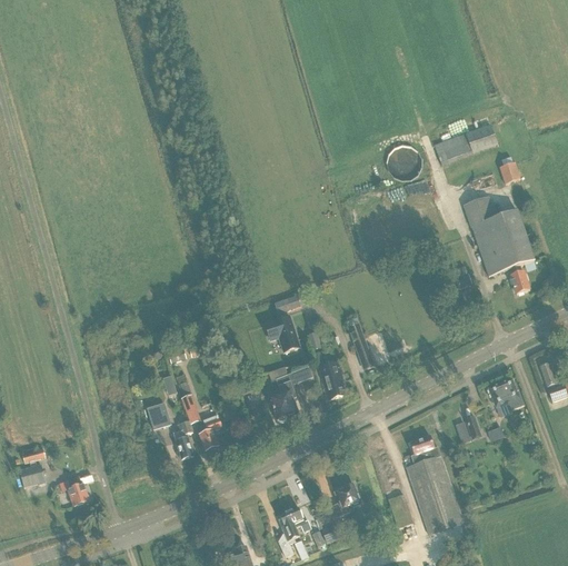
[(490,123),(434,144),(440,165),(497,144),(490,123)]
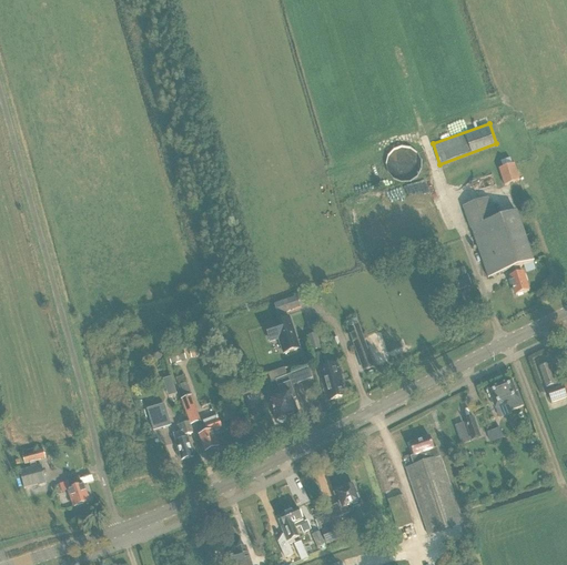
[(419,168),(421,162),(419,157),(417,151),(414,147),(408,144),(403,143),(397,144),(392,147),(388,151),(386,157),(385,162),(386,168),(388,172),(392,177),(397,179),(403,180),(408,179),(414,177),(417,172),(419,168)]
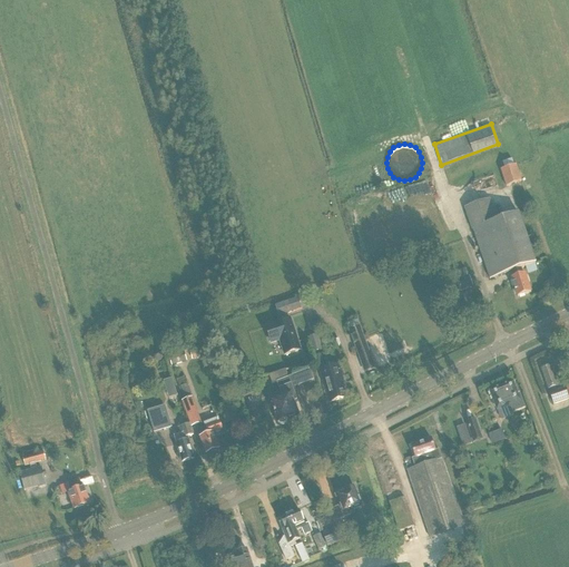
[(521,178),(516,162),(500,167),(506,184),(521,178)]
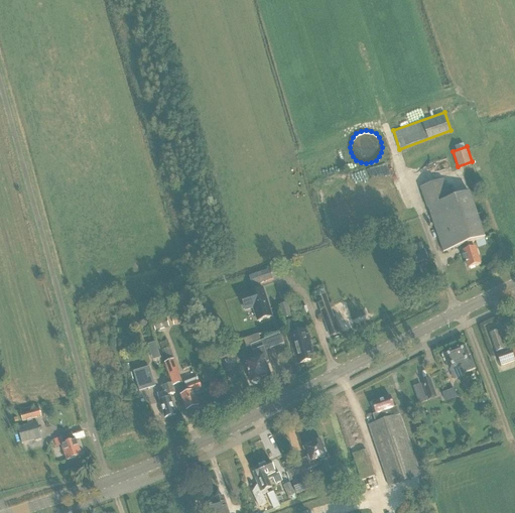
[(464,242),(469,241),(484,236),(469,190),(449,197),(442,177),(419,185),(426,206),(427,205),(442,249),(464,242)]
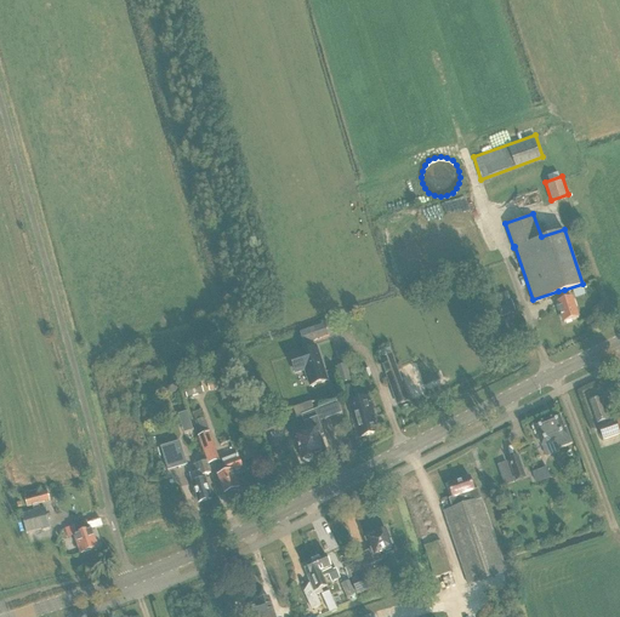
[(564,290),(558,291),(561,298),(556,300),(563,320),(578,314),(570,295),(567,297),(564,290)]
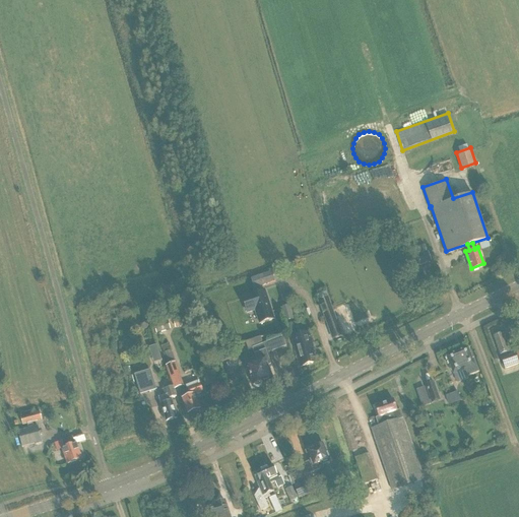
[(418,263),(430,259),(427,249),(415,253),(418,263)]
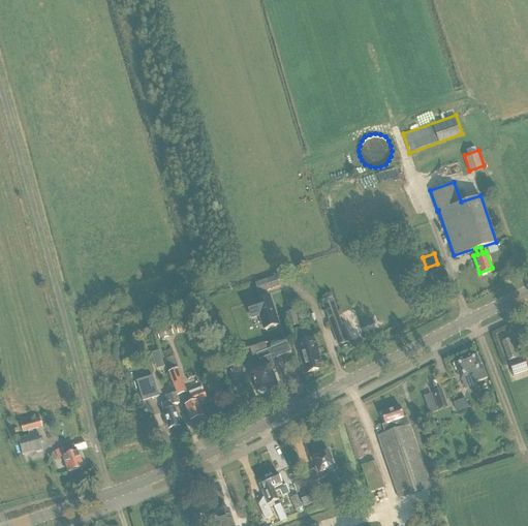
[(279,283),(276,274),(254,281),(257,290),(279,283)]
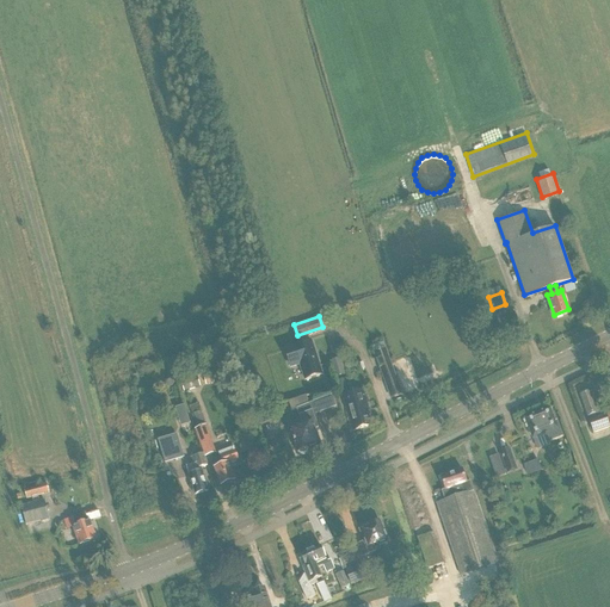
[(321,372),(310,339),(284,347),(289,363),(299,360),(303,377),(321,372)]
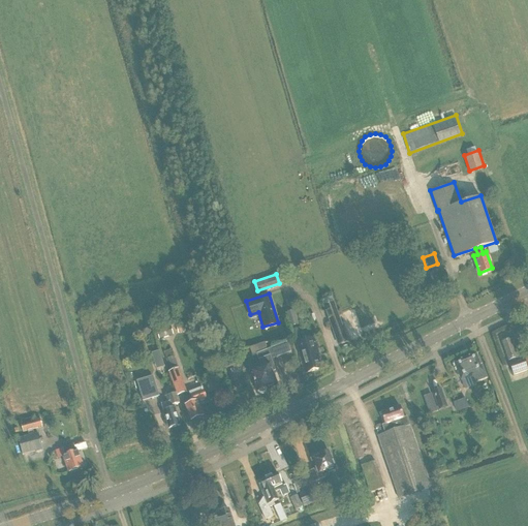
[(334,312),(331,303),(321,306),(324,315),(323,315),(330,333),(341,329),(335,311),(334,312)]
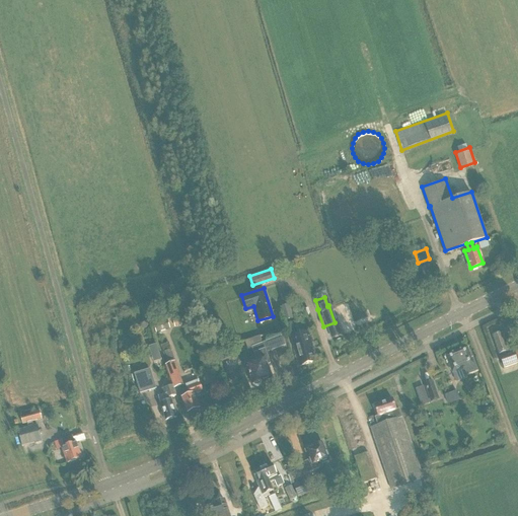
[(293,316),(289,301),(279,304),(284,318),(293,316)]
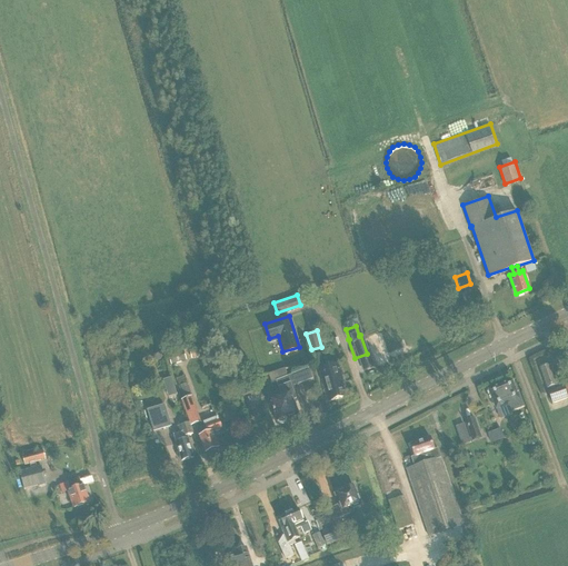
[(345,394),(341,380),(342,379),(340,371),(337,360),(317,367),(320,378),(322,377),(328,398),(345,394)]
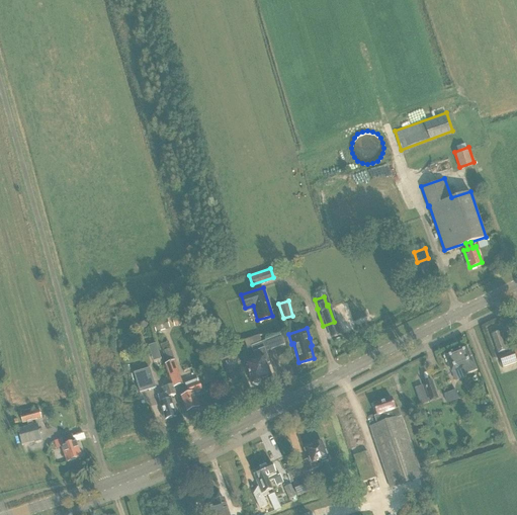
[(511,345),(507,346),(502,329),(491,333),(502,364),(516,359),(511,345)]
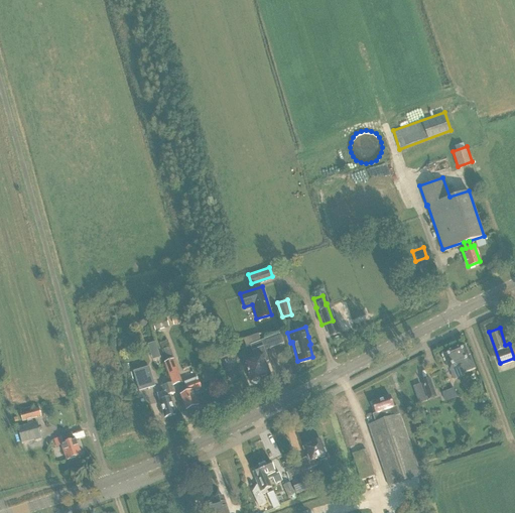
[(185,408),(197,404),(191,390),(201,386),(198,378),(197,379),(189,362),(177,366),(166,338),(158,341),(165,360),(172,358),(180,379),(181,382),(184,381),(185,384),(177,387),(180,393),(185,408)]
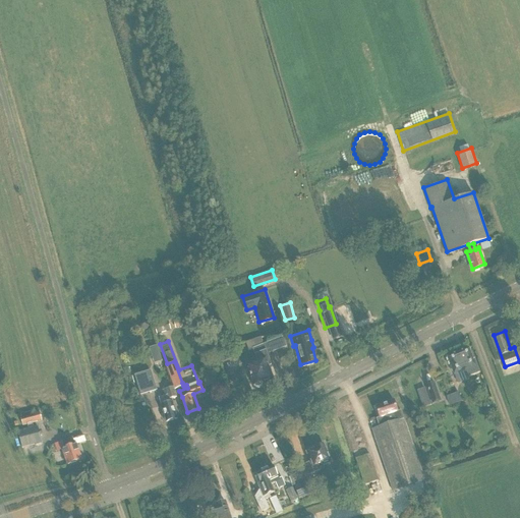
[(253,385),(273,378),(268,363),(271,362),(263,342),(252,346),(257,360),(245,364),(253,385)]
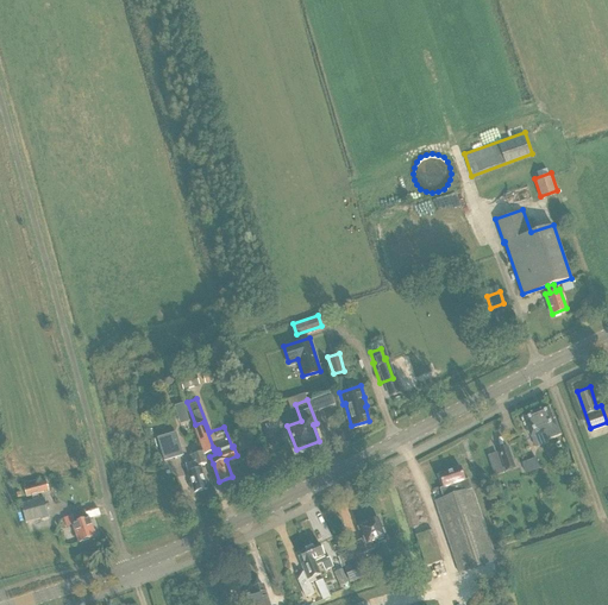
[(555,416),(552,417),(547,404),(521,414),(530,435),(544,429),(546,438),(561,432),(555,416)]
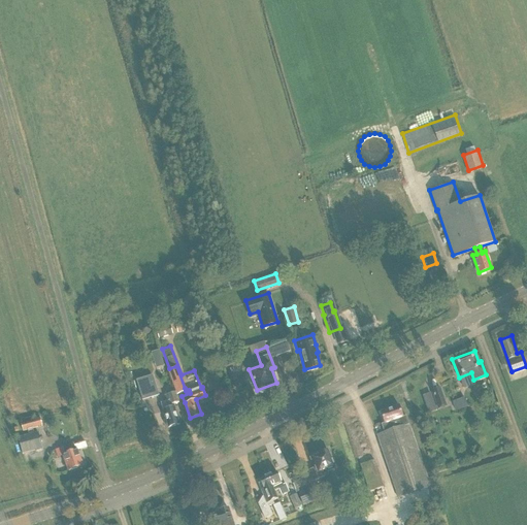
[(176,391),(185,388),(176,366),(169,368),(167,369),(176,391)]
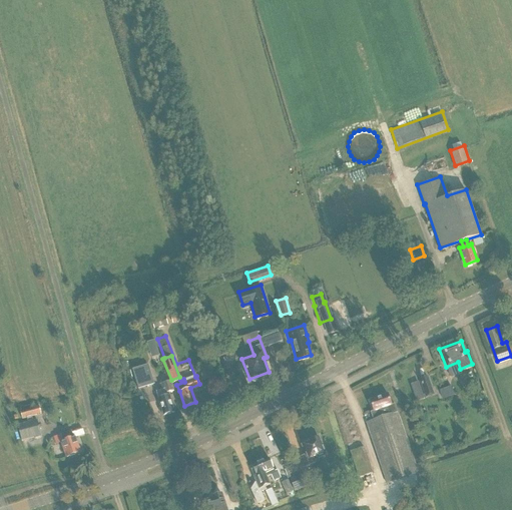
[(137,387),(145,385),(153,382),(149,369),(141,371),(133,374),(137,387)]
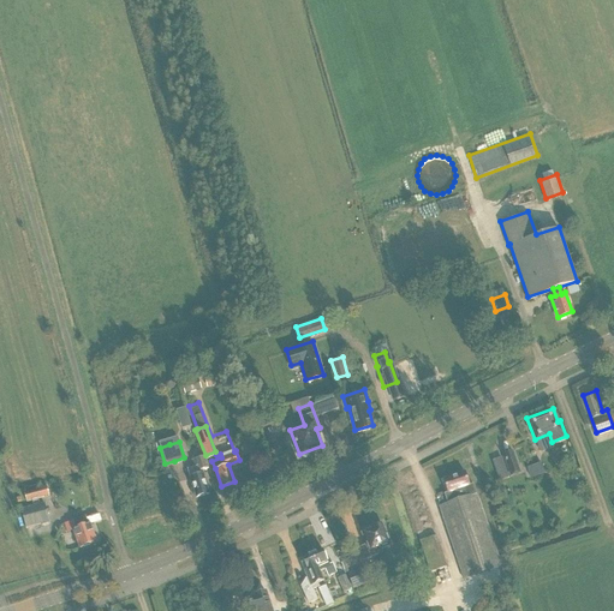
[(520,471),(512,448),(501,451),(502,454),(490,457),(498,478),(520,471)]
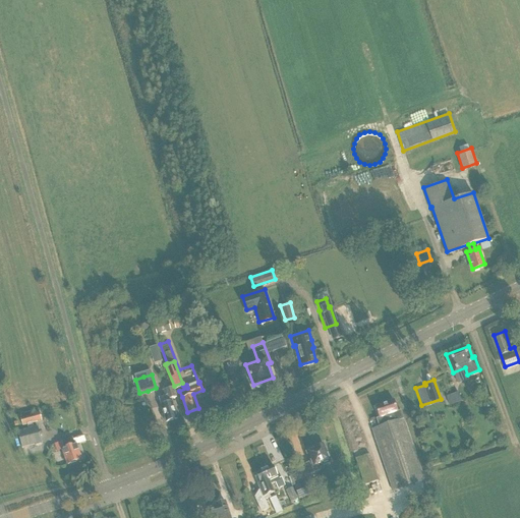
[(171,396),(176,395),(173,385),(162,388),(164,394),(158,395),(160,403),(165,419),(177,416),(171,396)]
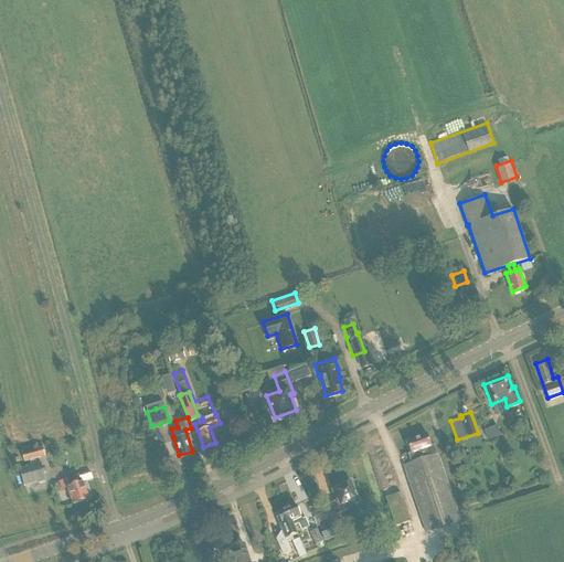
[(497,423),(485,427),(488,436),(500,433),(497,423)]
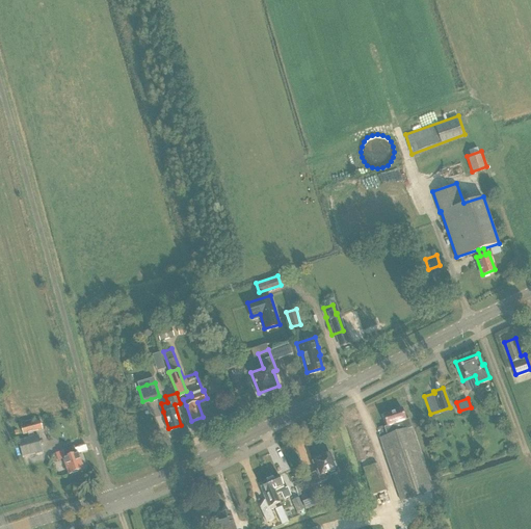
[(383,425),(387,433),(412,425),(408,417),(405,418),(401,406),(382,413),(387,424),(383,425)]
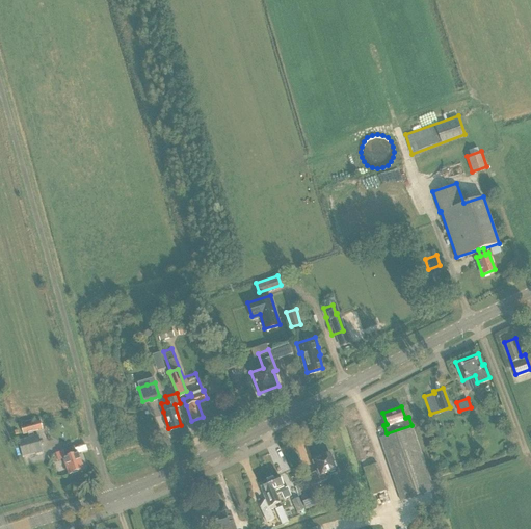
[(20,425),(22,431),(42,426),(40,418),(34,419),(34,421),(20,425)]
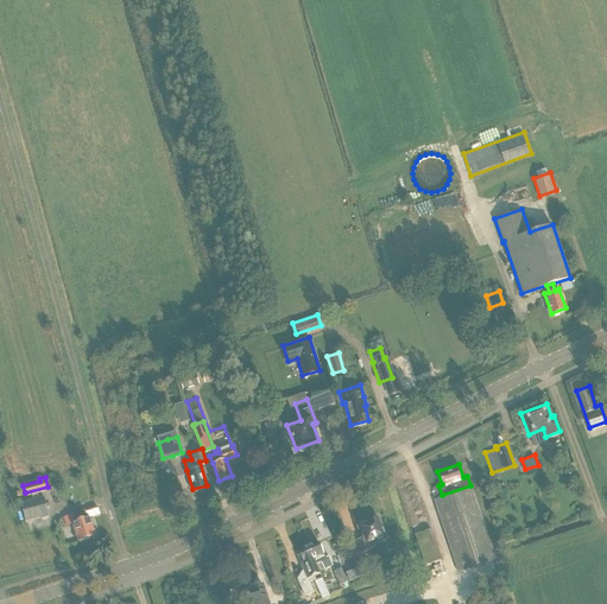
[(494,558),(470,485),(442,495),(434,498),(457,570),(494,558)]
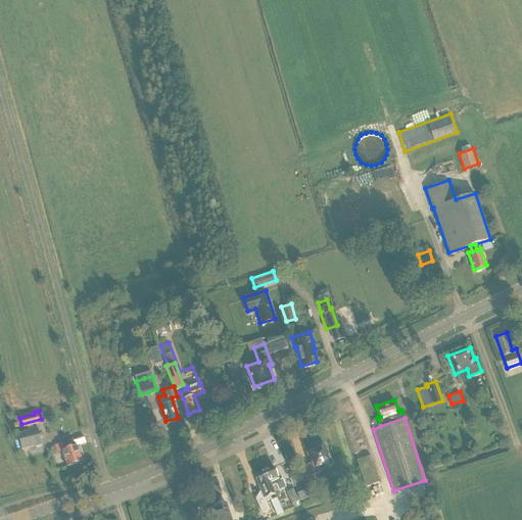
[(38,442),(33,426),(16,430),(21,447),(38,442)]
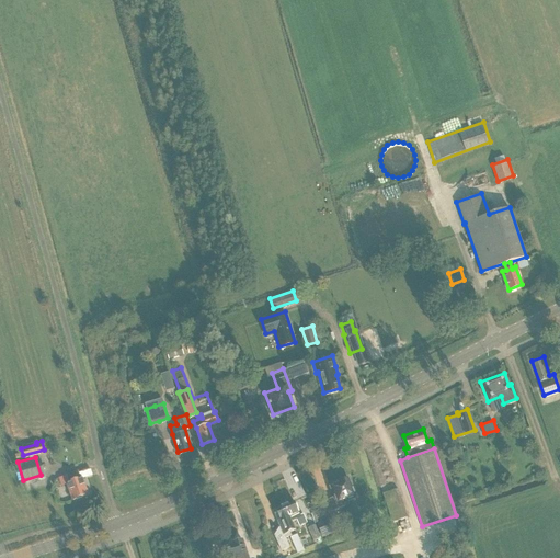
[(66,473),(69,480),(66,481),(71,499),(88,492),(82,476),(80,477),(77,469),(66,473)]
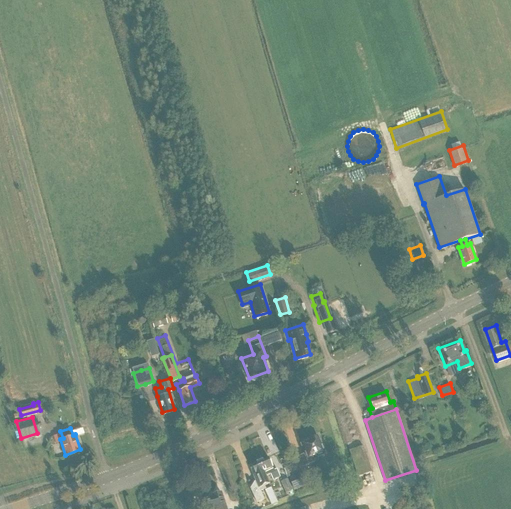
[(314,456),(325,451),(322,444),(321,444),(317,435),(316,436),(313,435),(310,437),(309,438),(309,439),(301,442),(304,452),(298,454),(302,464),(315,459),(314,456)]
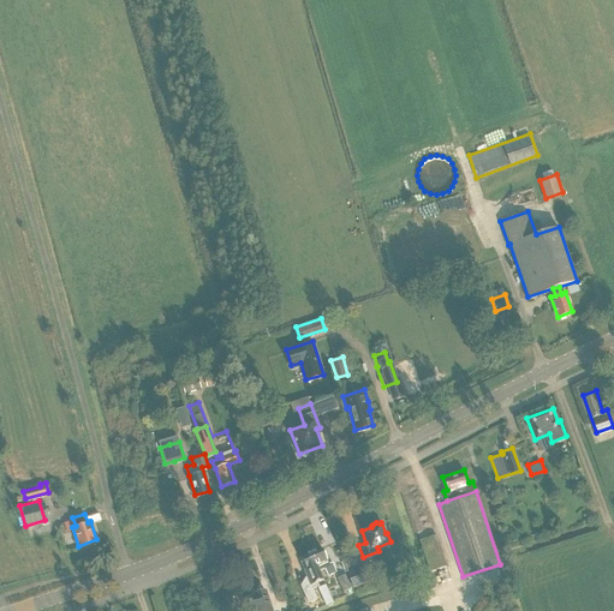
[(446,564),(435,533),(419,538),(429,569),(446,564)]
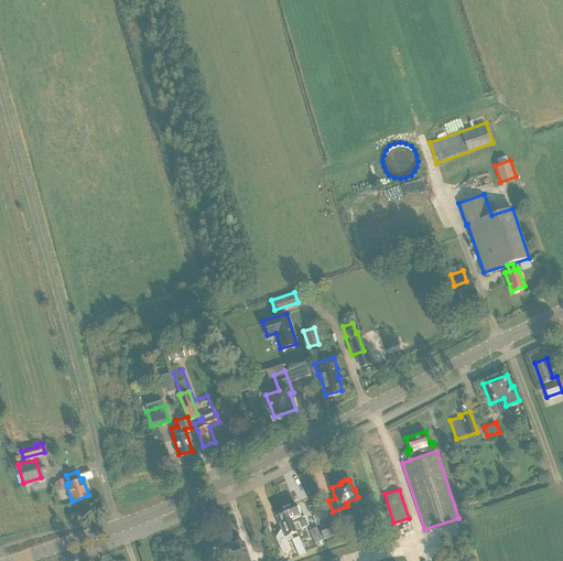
[(285,506),(292,522),(298,520),(300,526),(309,522),(304,515),(301,516),(295,502),(285,506)]
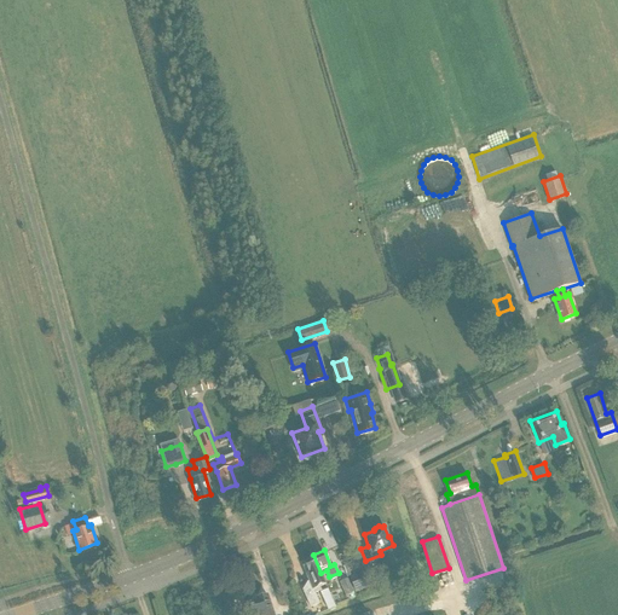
[(321,573),(313,555),(304,560),(309,570),(305,572),(310,584),(302,587),(310,604),(318,601),(313,590),(321,587),(319,584),(325,581),(321,573)]
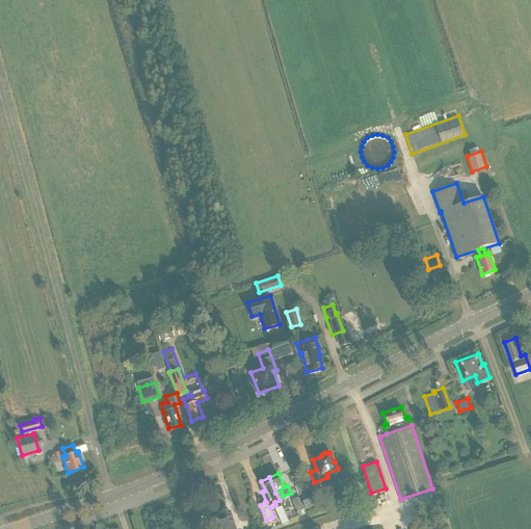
[(314,490),(308,493),(300,496),(306,506),(319,501),(314,490)]
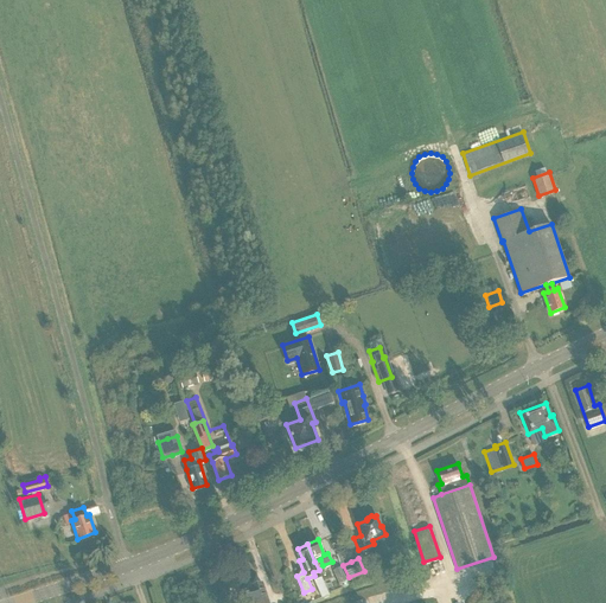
[(346,578),(340,565),(332,568),(338,582),(346,578)]
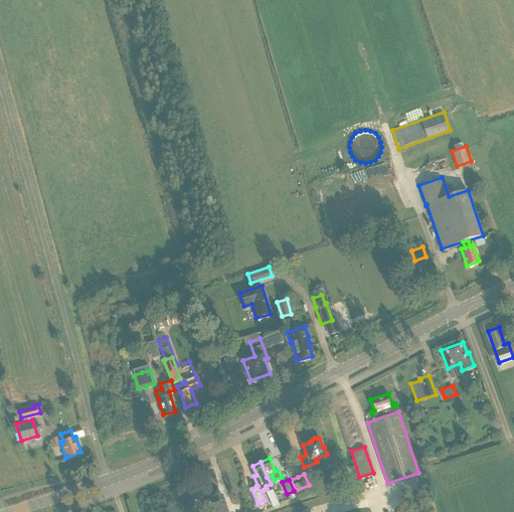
[(227,511),(225,506),(226,506),(222,494),(213,496),(214,498),(204,501),(207,511),(206,511),(227,511)]
